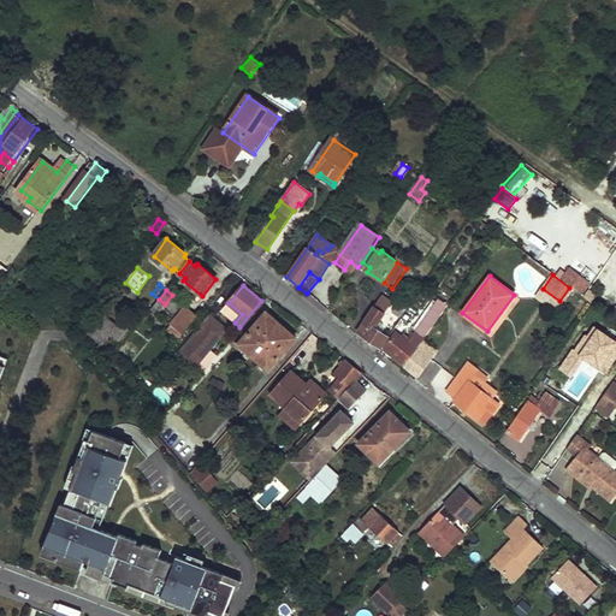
[(384,296),(357,331),(381,348),(389,338),(375,327),(394,304),(386,297),(384,296)]
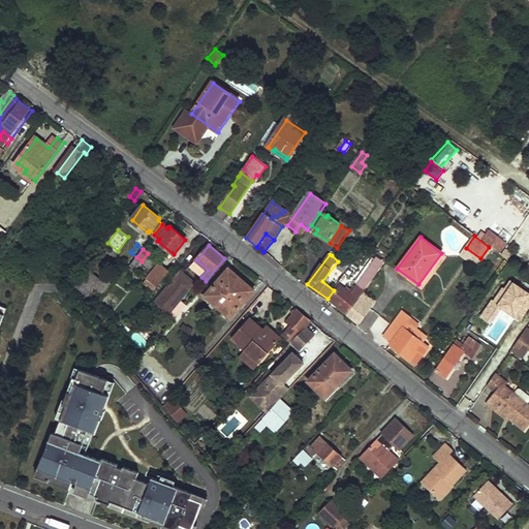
[(142,261),(136,257),(129,266),(135,270),(142,261)]
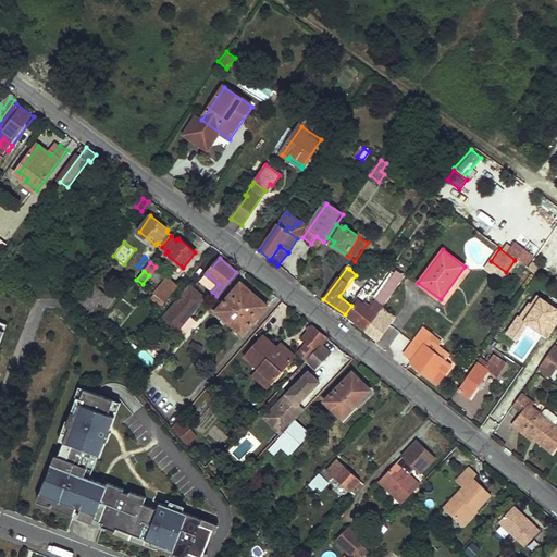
[(219,284),(207,274),(200,282),(212,292),(219,284)]
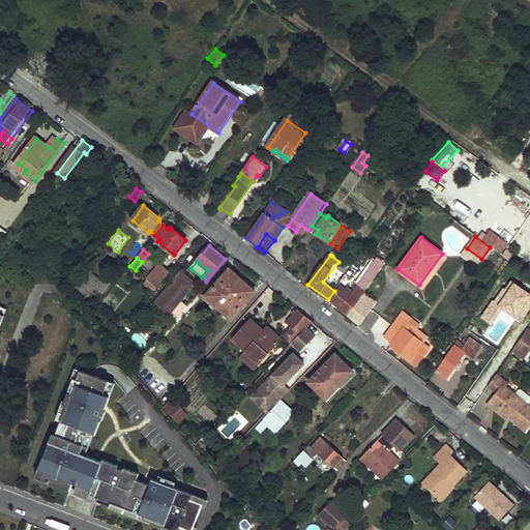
[(336,280),(334,282),(339,285),(343,280),(346,274),(345,273),(351,265),(346,262),(340,269),(344,273),(339,280),(336,280)]
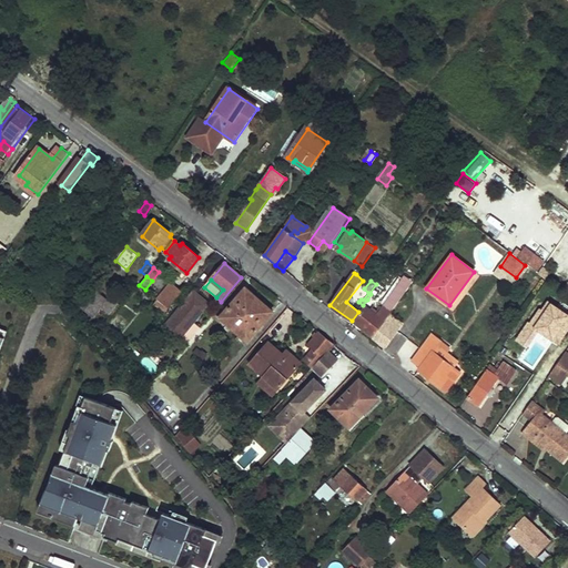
[(172,282),(156,301),(166,311),(169,308),(183,291),(172,282)]
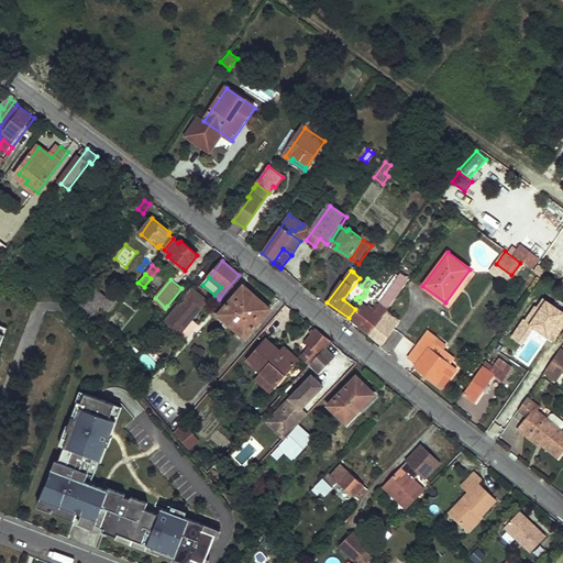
[(367,291),(364,297),(372,304),(384,287),(375,280),(367,291)]
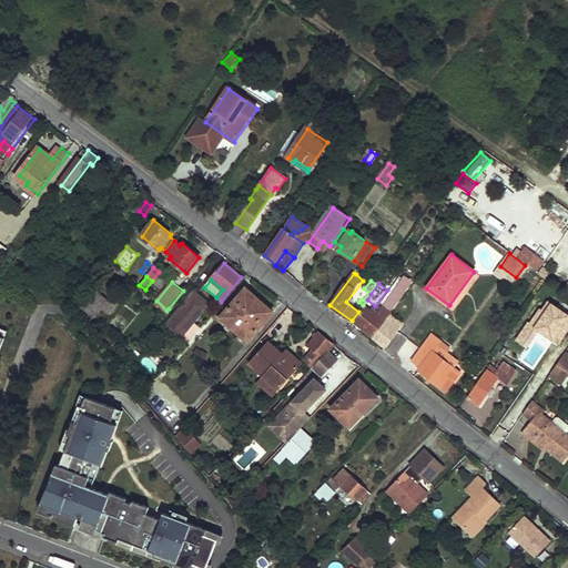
[(245,288),(221,316),(247,341),(272,312),(245,288)]
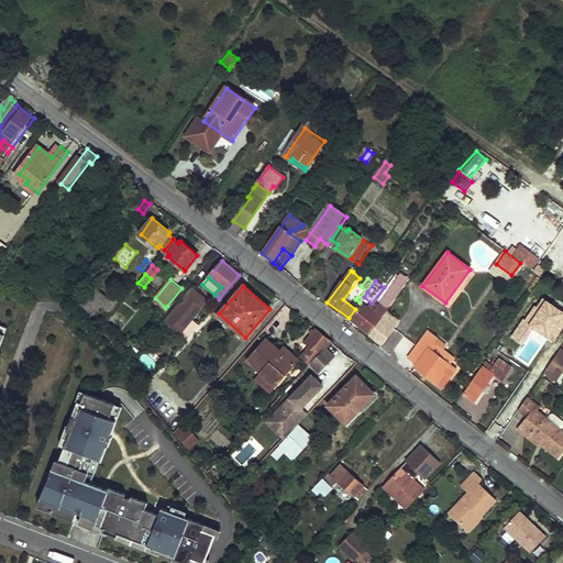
[(192,287),(165,321),(180,334),(208,300),(192,287)]
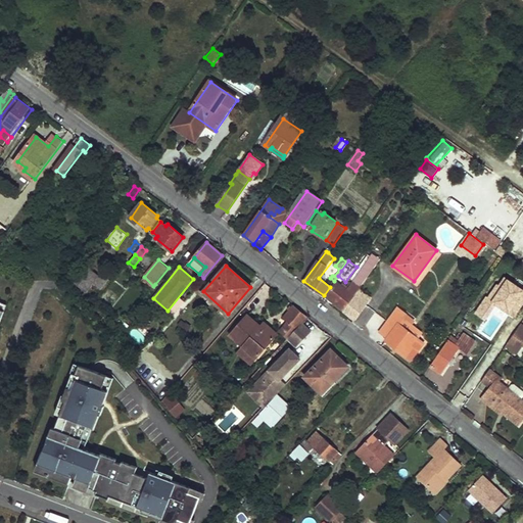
[(92,269),(78,286),(80,287),(81,286),(86,289),(88,287),(89,288),(94,282),(100,286),(107,278),(101,273),(99,275),(92,269)]
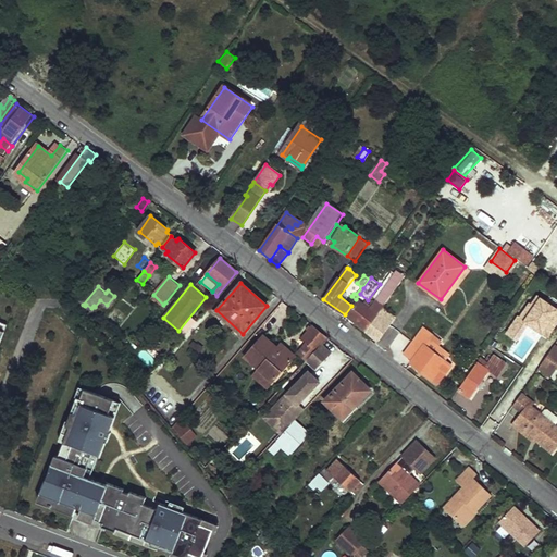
[(347,316),(366,331),(380,312),(383,307),(384,305),(376,298),(370,307),(366,302),(363,306),(358,301),(347,316)]
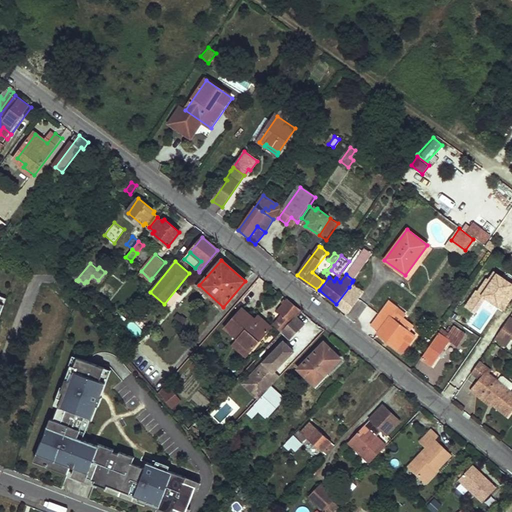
[(363,290),(352,282),(349,287),(354,291),(352,294),(357,298),(363,290)]
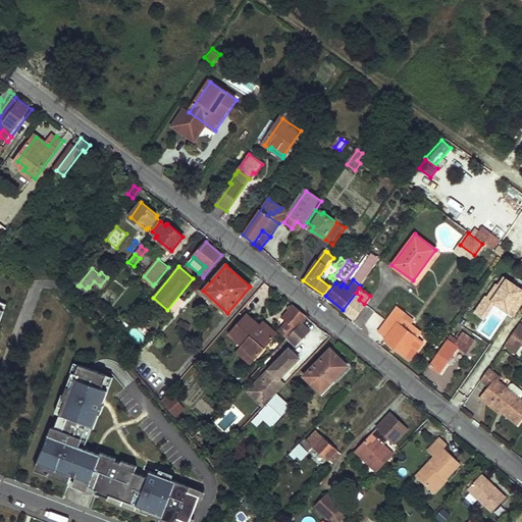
[(112,302),(115,293),(106,291),(104,300),(112,302)]
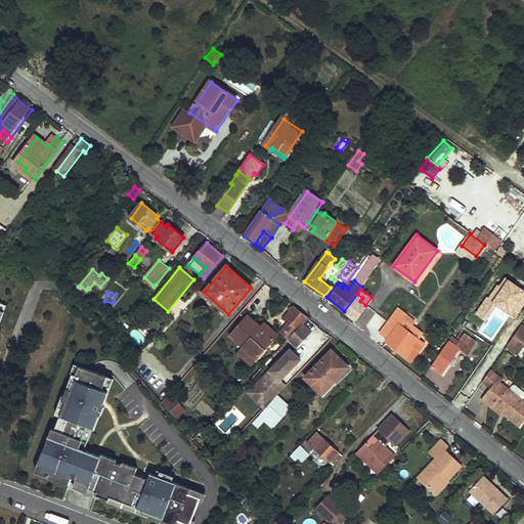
[(357,294),(344,311),(355,319),(365,305),(360,301),(362,298),(357,294)]
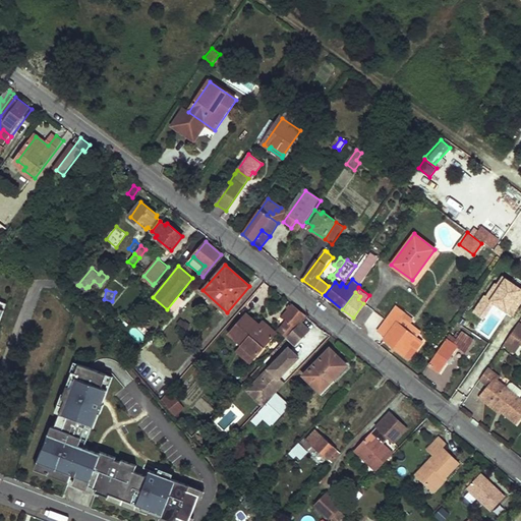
[(405,312),(401,309),(396,305),(380,330),(384,333),(388,336),(385,340),(404,355),(407,357),(410,359),(423,342),(420,340),(418,338),(417,338),(398,323),(405,312)]
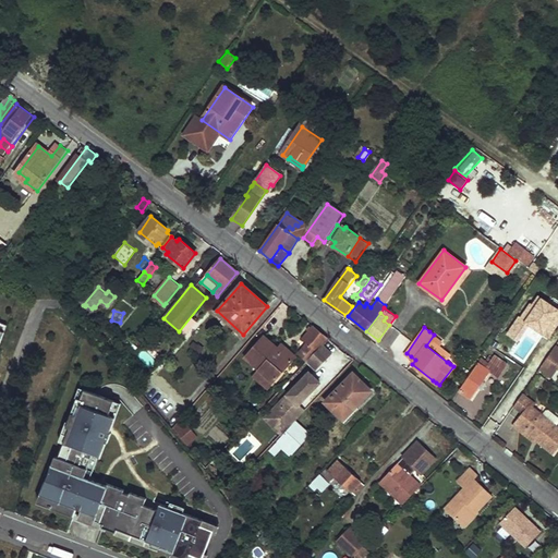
[(315,350),(318,351),(324,346),(329,339),(314,328),(304,339),(315,350)]
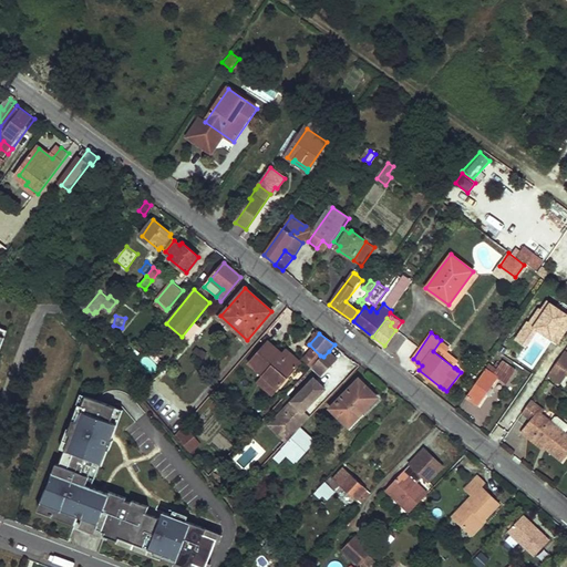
[(405,360),(418,347),(403,334),(391,348),(405,360)]
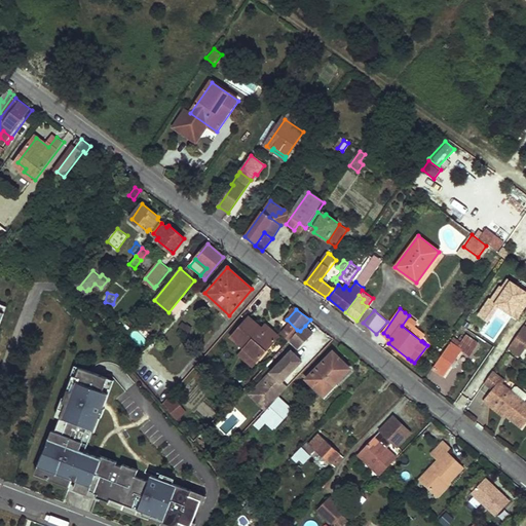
[(409,315),(402,326),(421,341),(422,341),(426,334),(414,324),(416,321),(409,315)]
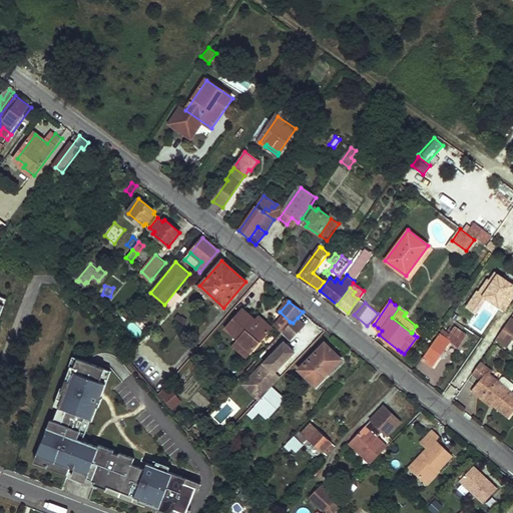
[(253,322),(241,310),(223,331),(236,342),(249,354),(267,333),(253,322)]
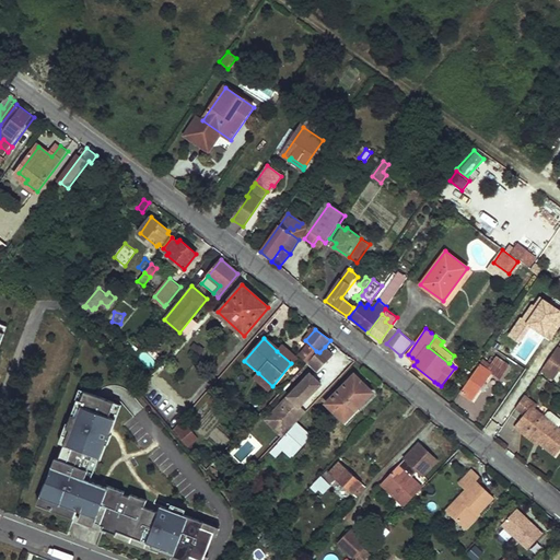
[(295,359),(281,346),(277,351),(291,363),(295,359)]
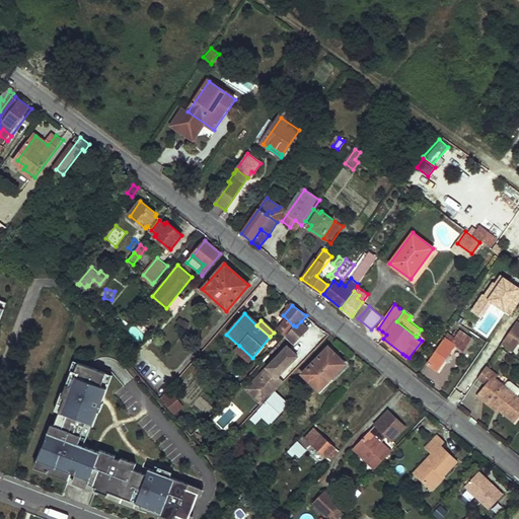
[(289,335),(287,337),(295,345),(309,329),(301,321),(296,326),(289,335)]
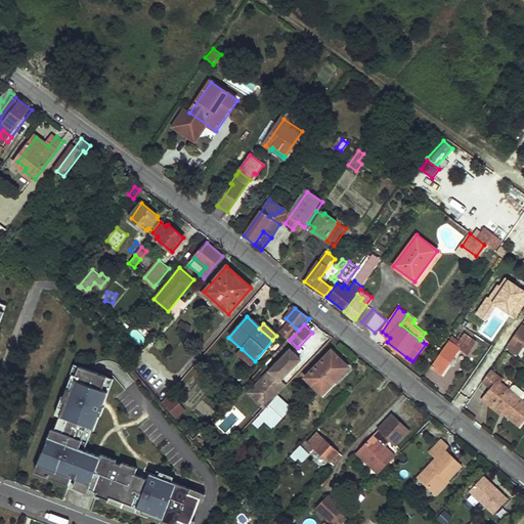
[(454,337),(434,365),(442,373),(461,348),(469,353),(483,334),(473,325),(464,337),(461,335),(457,338),(454,337)]
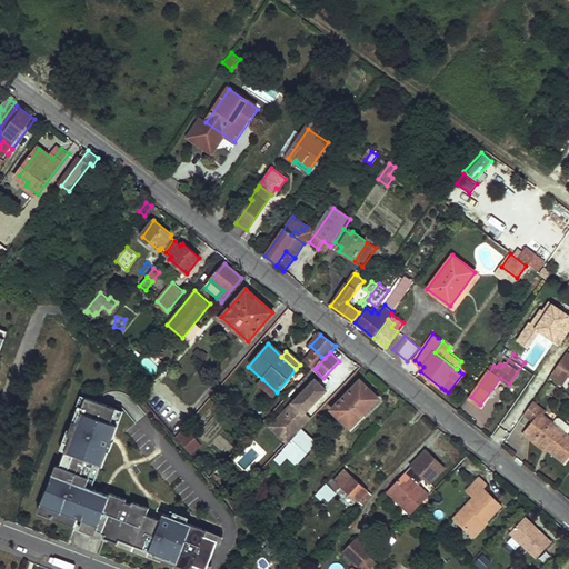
[(325,358),(321,357),(313,365),(317,367),(325,358)]
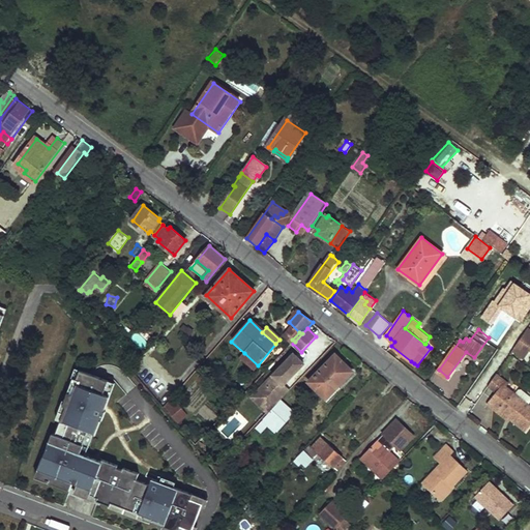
[(529,351),(529,337),(526,334),(518,346),(528,354),(529,351)]
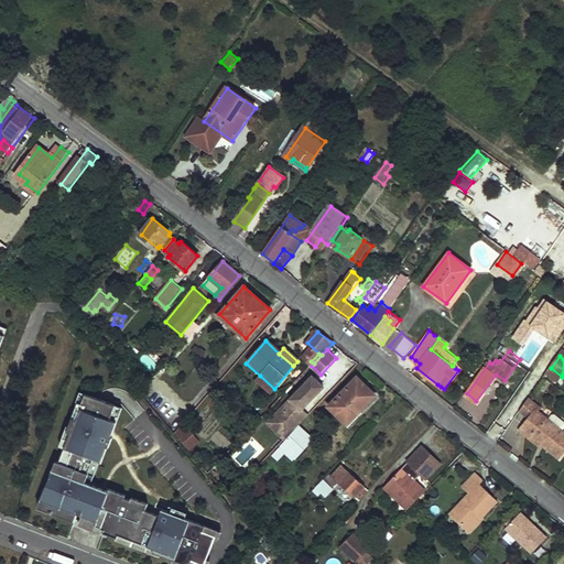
[(562,377),(551,368),(546,376),(557,383),(562,377)]
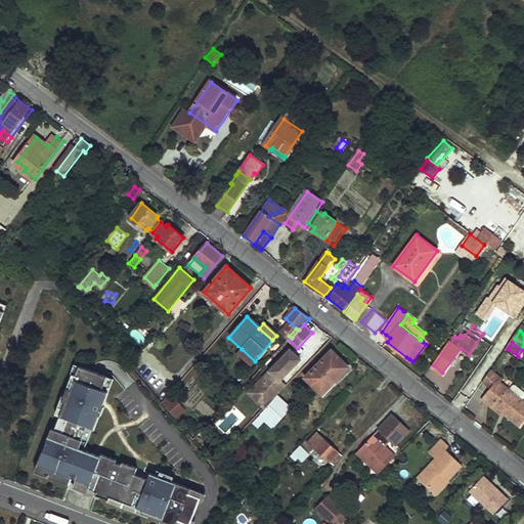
[(289,348),(246,393),(263,408),(286,385),(280,380),(300,358),(289,348)]
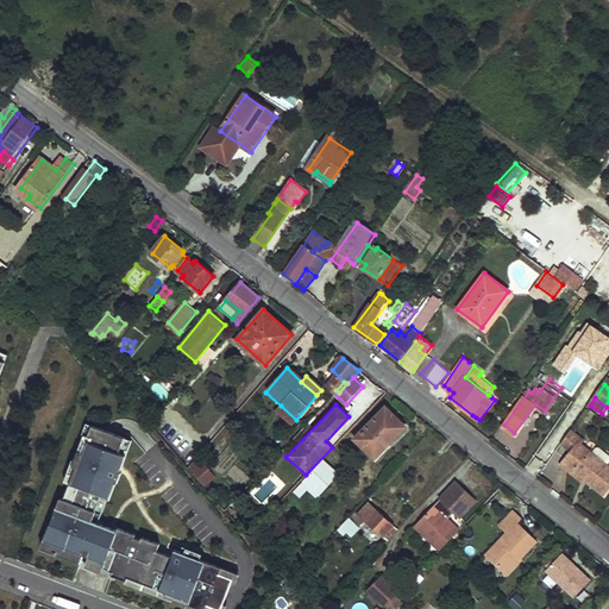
[(296,420),(281,406),(275,413),(290,426),(296,420)]
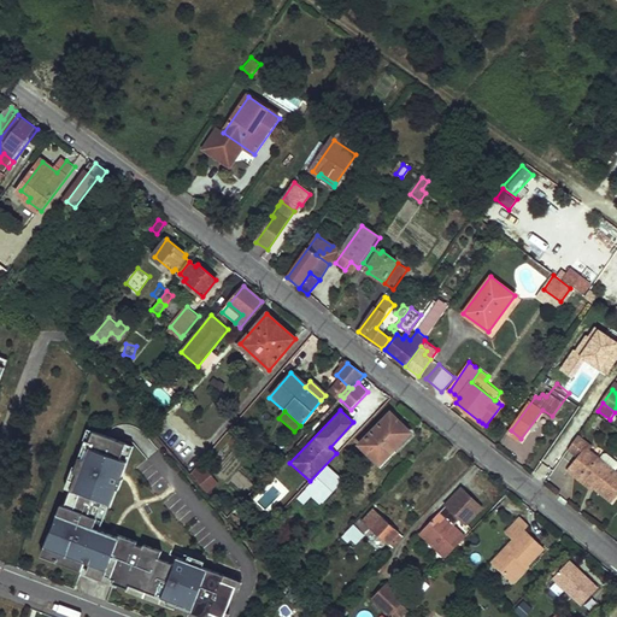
[(389,412),(359,442),(368,451),(398,421),(389,412)]
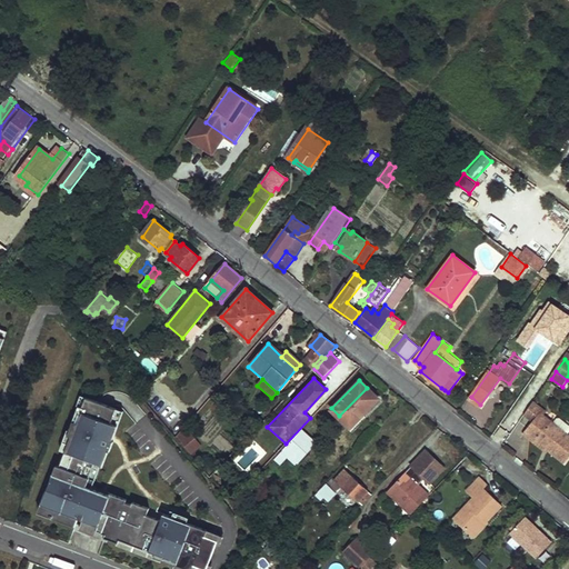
[(367,388),(339,416),(340,417),(339,419),(349,429),(363,415),(361,412),(376,397),(367,388)]
